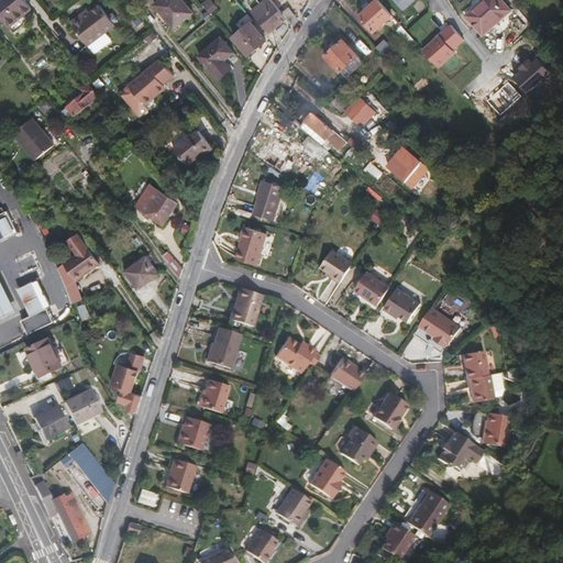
[(32,9),(24,0),(2,0),(0,2),(0,17),(9,28),(32,9)]
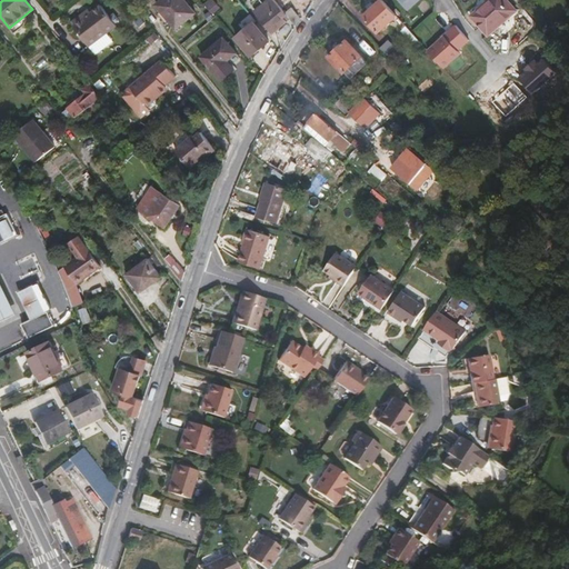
[(197,13),(185,0),(161,0),(156,5),(177,29),(197,13)]
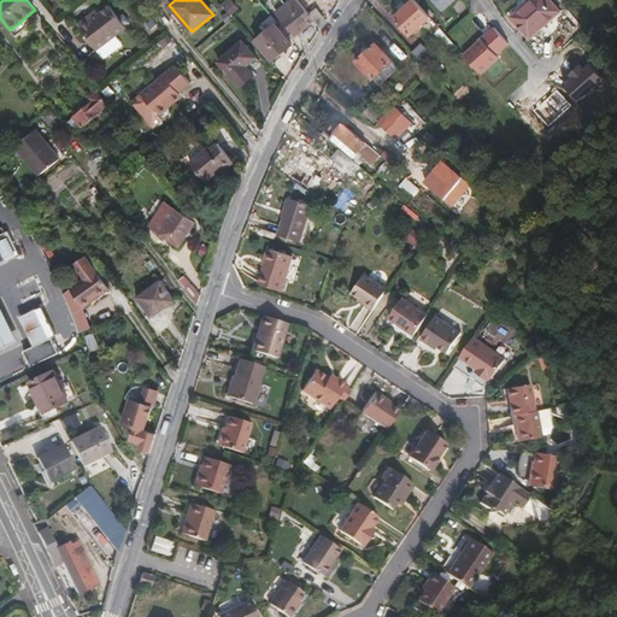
[(315,21),(311,17),(310,15),(297,0),(292,0),(289,3),(286,0),(275,0),(271,3),(278,11),(276,13),(295,37),(315,21)]
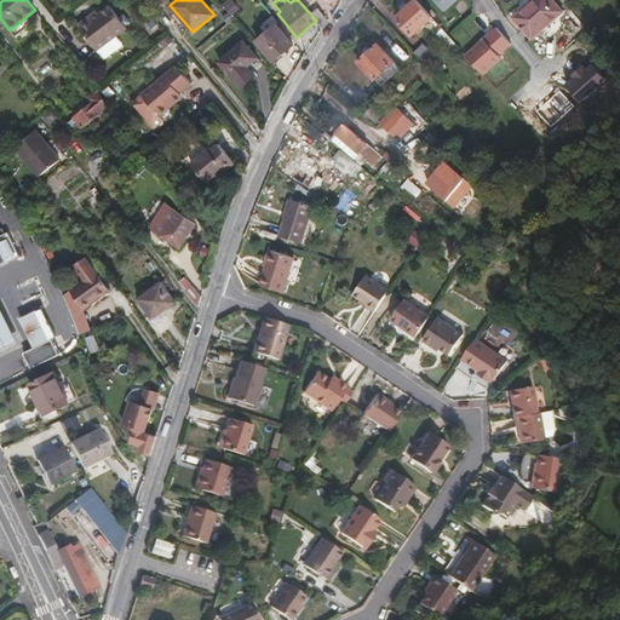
[(413,36),(432,18),(415,0),(414,0),(396,18),(413,36)]
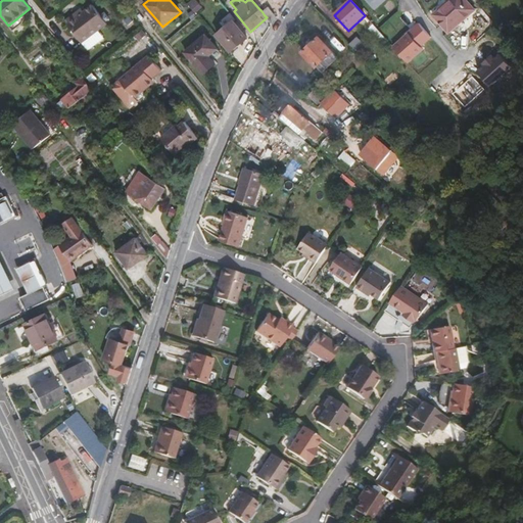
[(448,33),(475,9),(466,0),(449,0),(433,14),(448,33)]
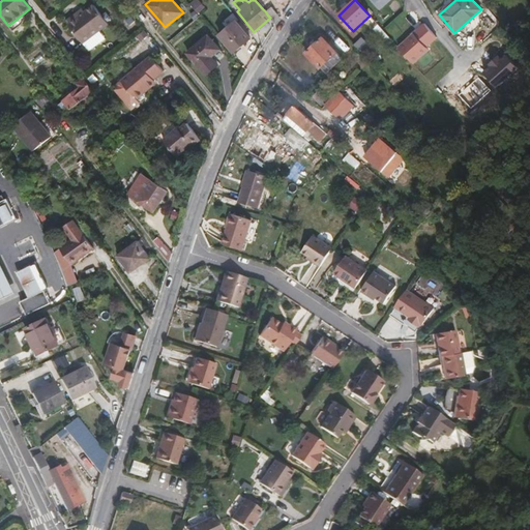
[(84,42),(110,24),(96,5),(87,12),(84,8),(67,21),(84,42)]
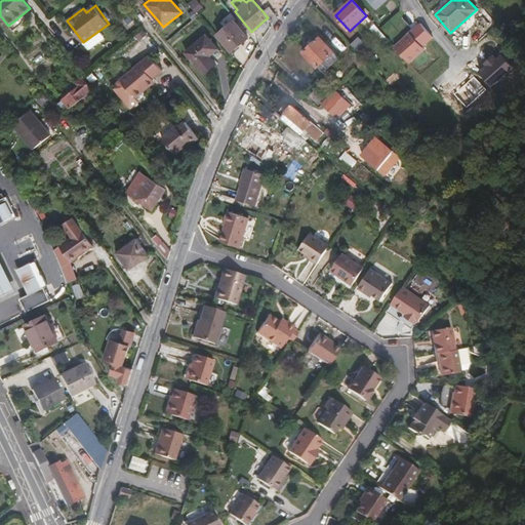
[(278,17),(270,7),(264,12),(265,14),(268,17),(273,25),(278,17)]
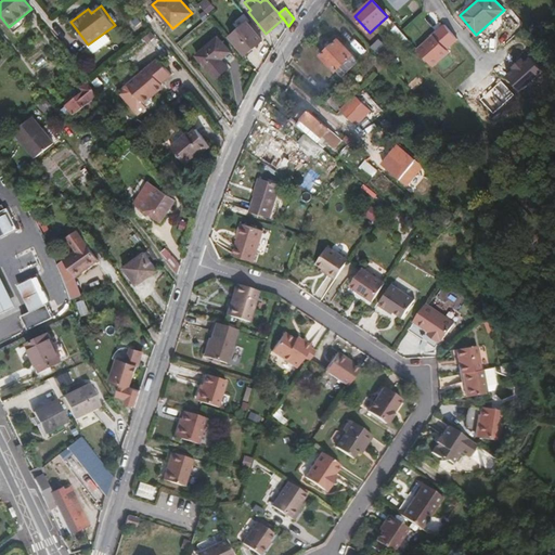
[(245,55),(262,40),(247,23),(230,37),(245,55)]
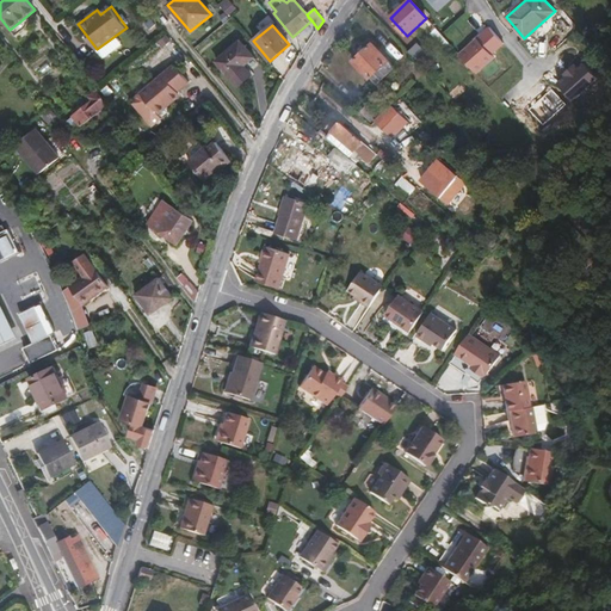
[(451,45),(436,29),(432,34),(446,50),(451,45)]
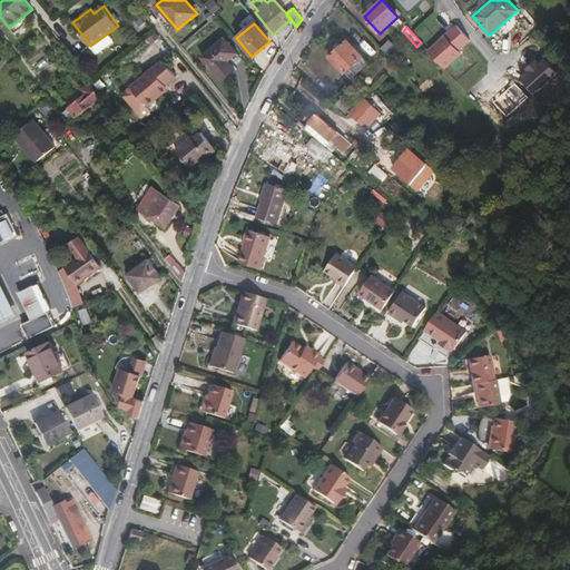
[(458,53),(441,36),(425,50),(441,69),(458,53)]
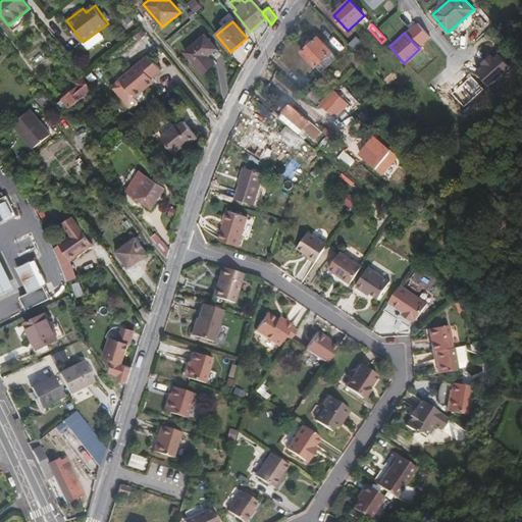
[(214,64),(212,61),(220,53),(205,36),(185,52),(203,74),(214,64)]
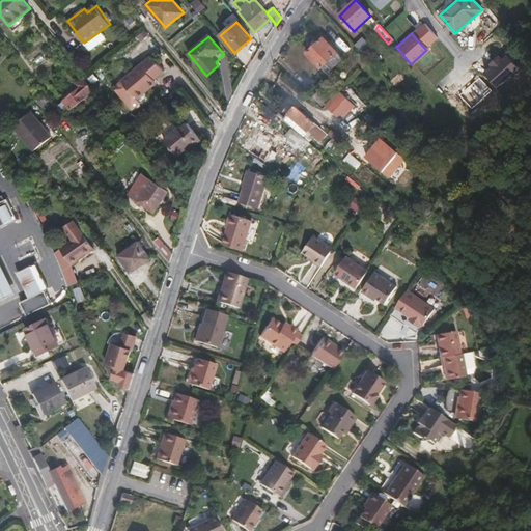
[(322,70),(338,53),(323,37),(306,54),(322,70)]
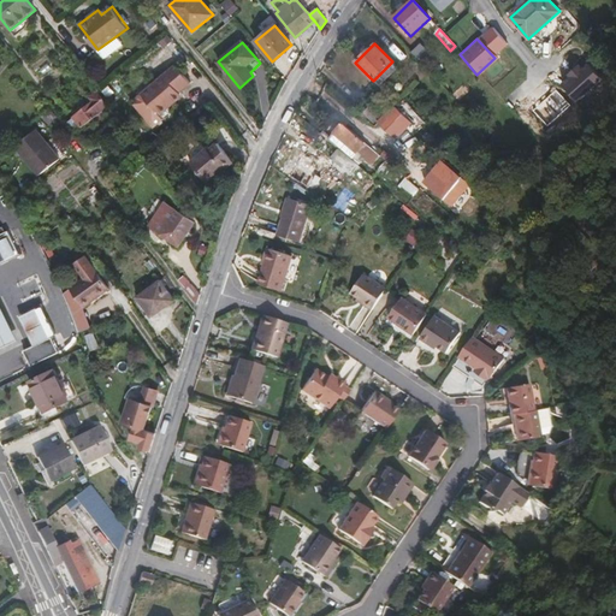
[(433,59),(420,45),(412,53),(425,67),(433,59)]
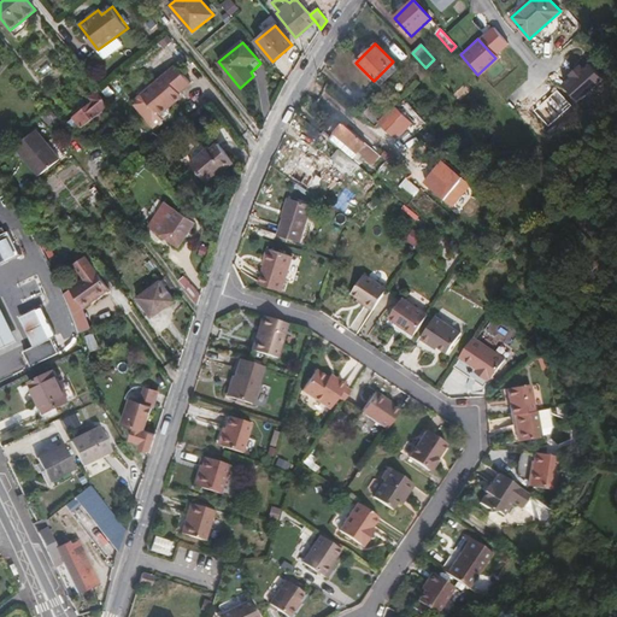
[(159,117),(182,99),(180,95),(191,86),(177,69),(142,95),(159,117)]
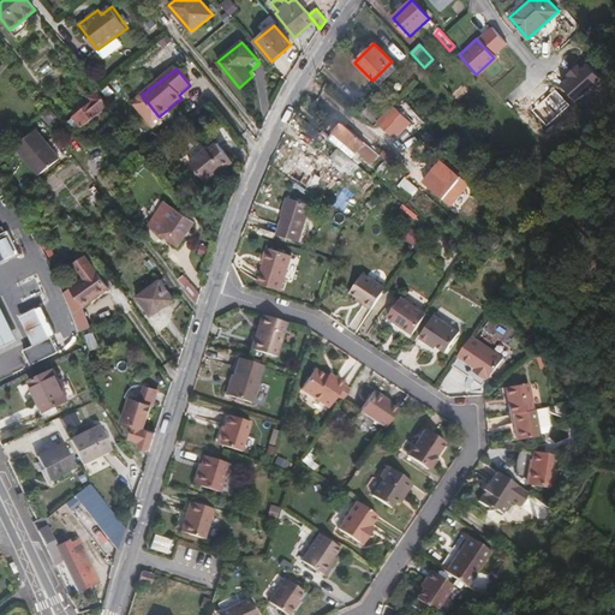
[(107,118),(102,112),(109,106),(99,91),(89,97),(93,101),(73,117),(82,127),(93,119),(99,125),(107,118)]
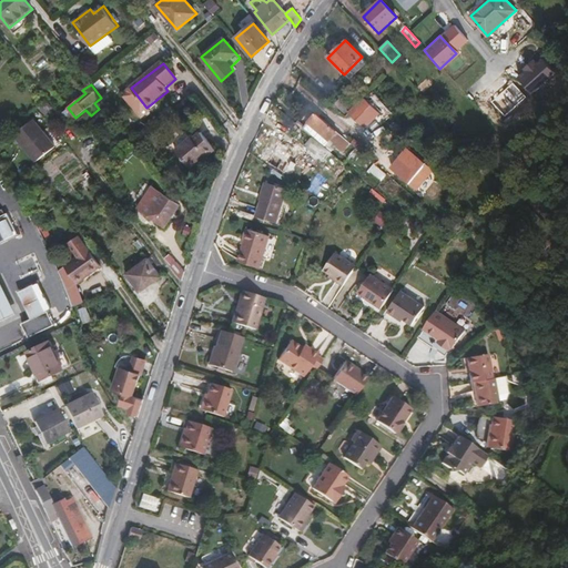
[(353,109),(341,98),(334,105),(346,117),(353,109)]
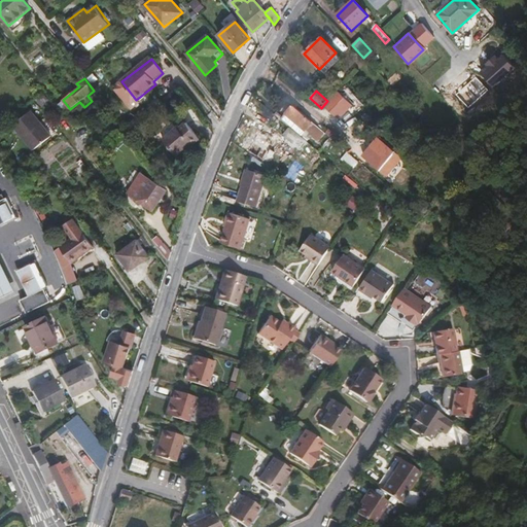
[(292,105),(284,114),(280,119),(289,127),(302,136),(308,128),(315,133),(313,135),(319,141),(325,133),(292,105)]
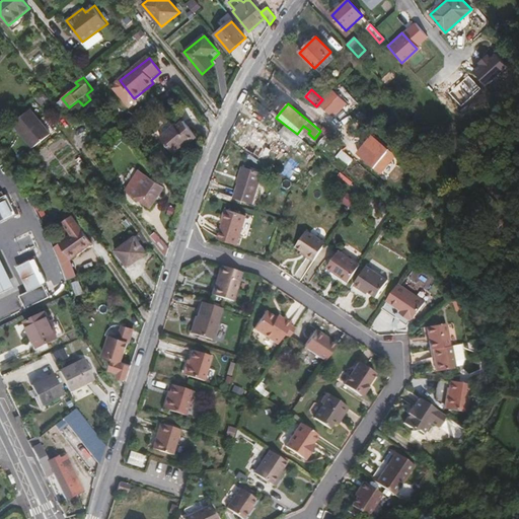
[(50,135),(42,124),(30,108),(13,122),(32,148),(50,135)]
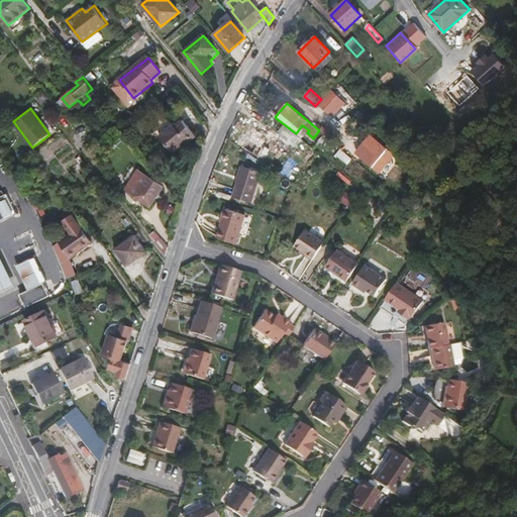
[(196,137),(183,122),(176,128),(174,126),(161,138),(174,152),(181,147),(183,148),(188,144),(196,137)]
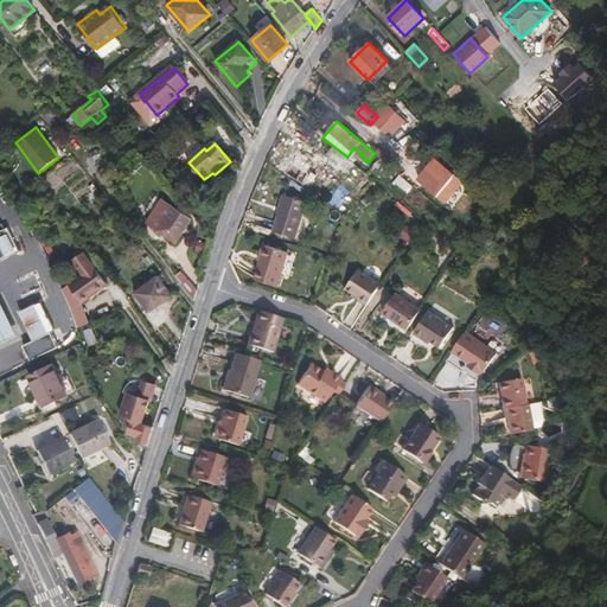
[(353,163),(347,157),(333,146),(325,155),(345,173),(353,163)]
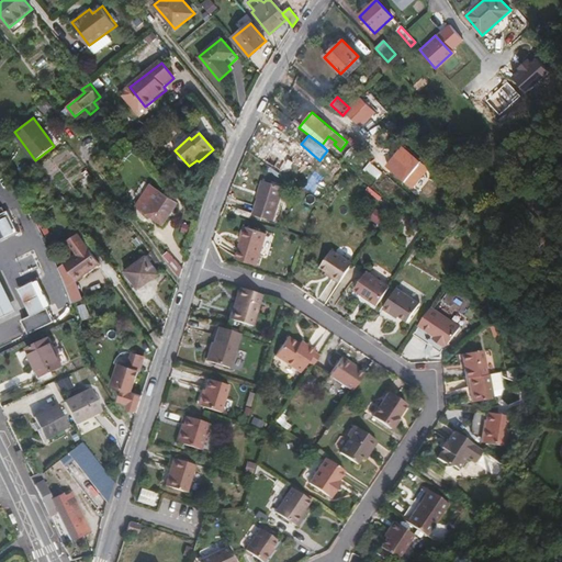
[(289,160),(294,152),(277,141),(265,160),(282,171),(287,165),(291,167),(293,163),(289,160)]
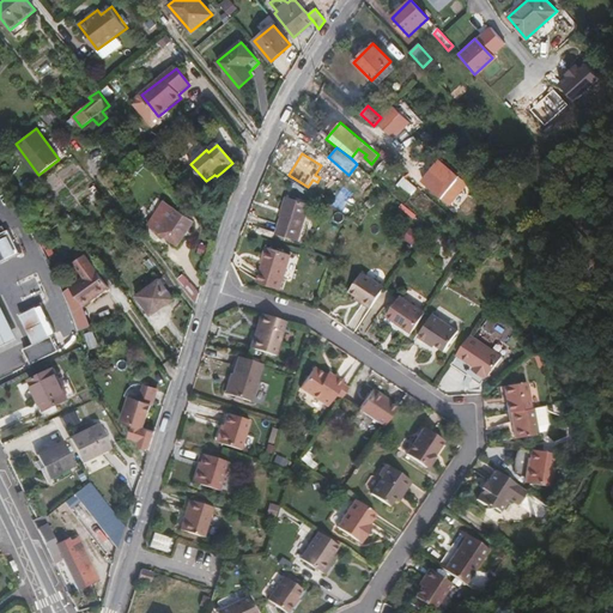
[(468,182),(444,164),(429,184),(451,204),(468,182)]
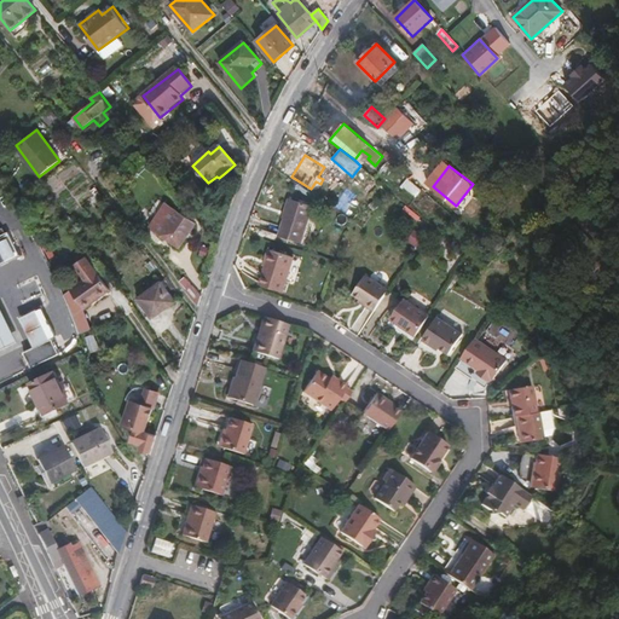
[(301,243),(313,203),(288,195),(283,209),(285,209),(277,235),(301,243)]
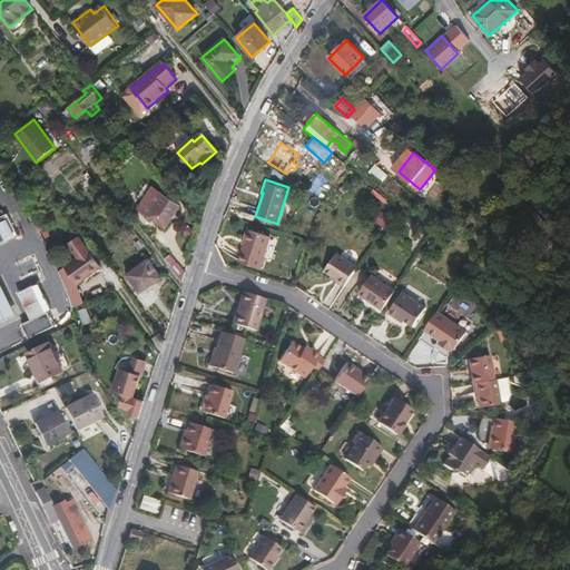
[(167,227),(182,206),(154,187),(139,209),(167,227)]
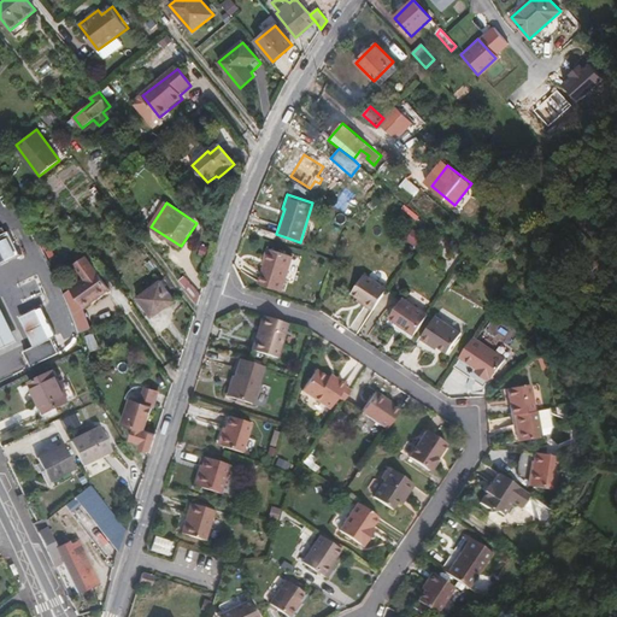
[(293,257),(269,250),(266,248),(260,264),(264,265),(258,283),(282,291),(293,257)]
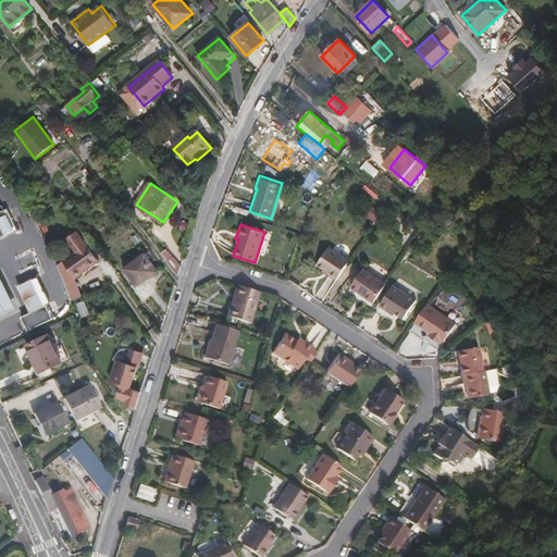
[(59,269),(66,288),(72,302),(83,298),(82,294),(76,281),(100,264),(77,235),(67,242),(77,256),(59,269)]
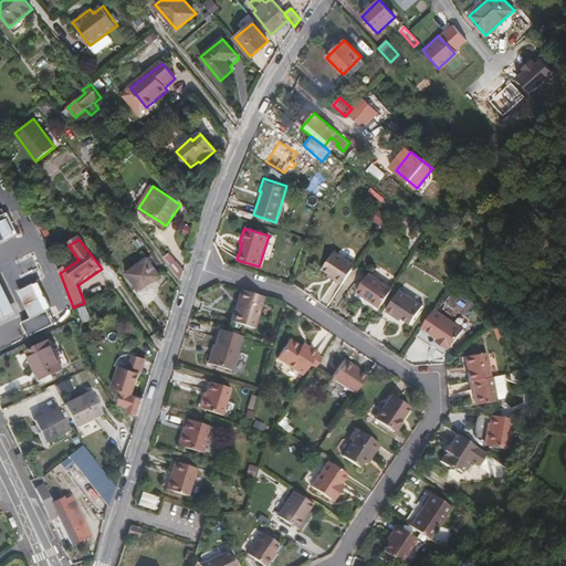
[(325,273),(333,279),(341,284),(355,264),(334,250),(322,266),(327,271),(325,273)]
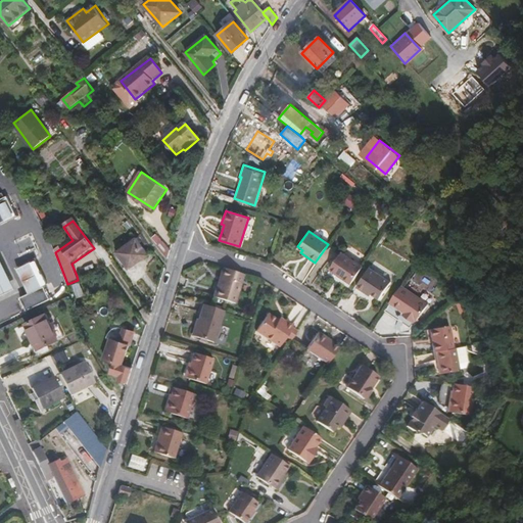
[(128,270),(148,255),(136,238),(115,252),(128,270)]
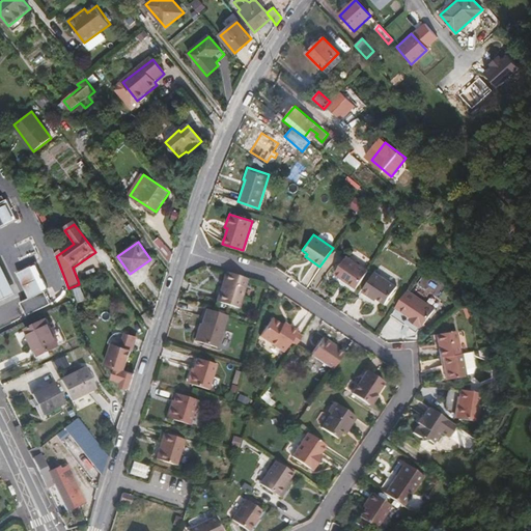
[(173,254),(162,242),(160,250),(170,262),(173,254)]
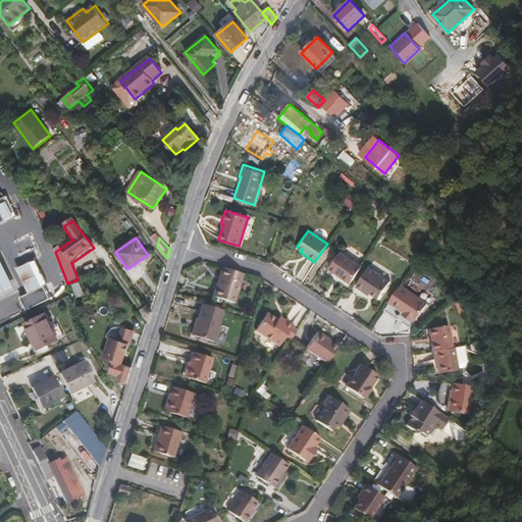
[(350,281),(361,264),(340,250),(327,266),(350,281)]
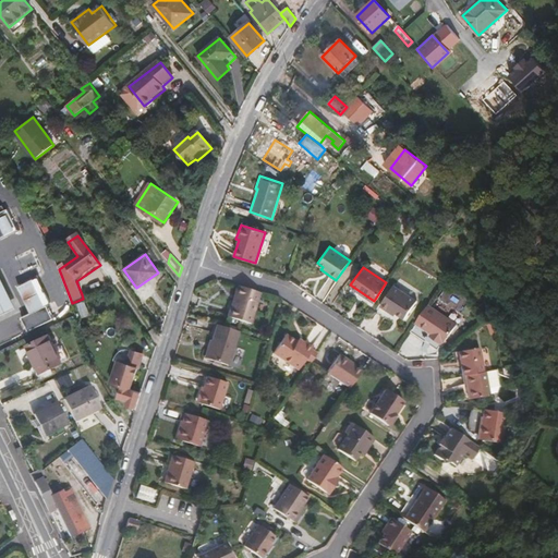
[(0,318),(5,316),(16,311),(0,276),(0,318)]
